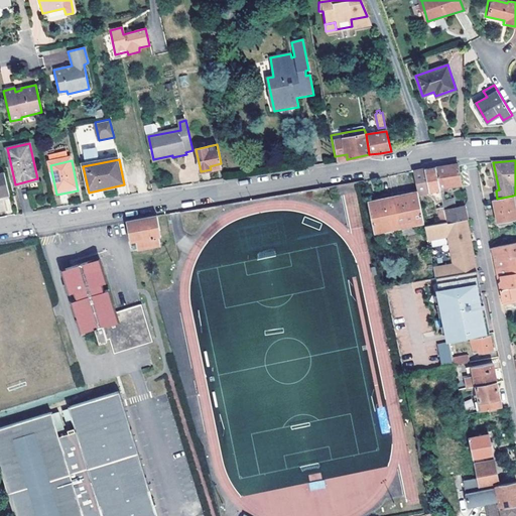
[(461,184),(457,163),(435,167),(440,188),(461,184)]
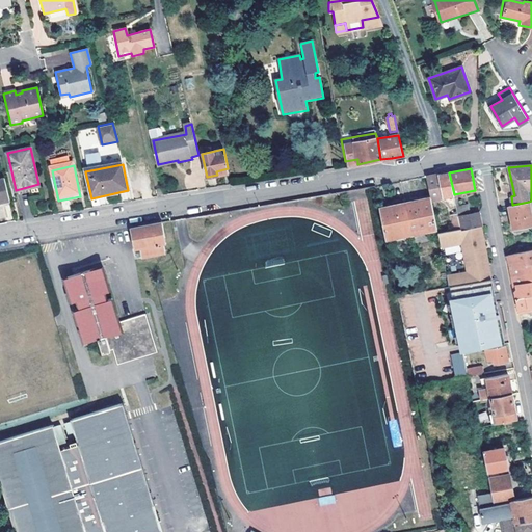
[(426,177),(430,197),(431,200),(454,195),(454,194),(449,173),(437,175),(426,177)]
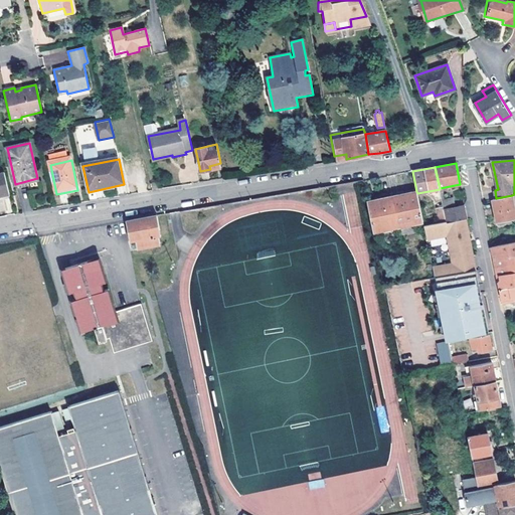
[(0,197),(9,195),(4,174),(0,175),(0,197)]
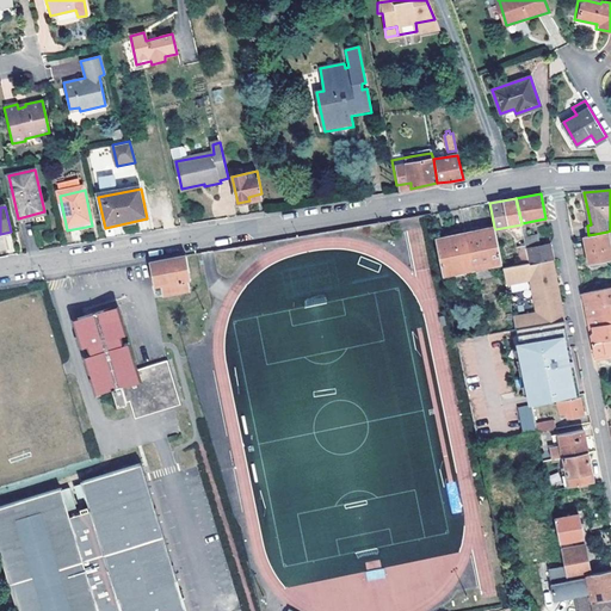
[(489,261),(491,265),(503,263),(495,229),(494,227),(466,234),(473,265),(489,261)]
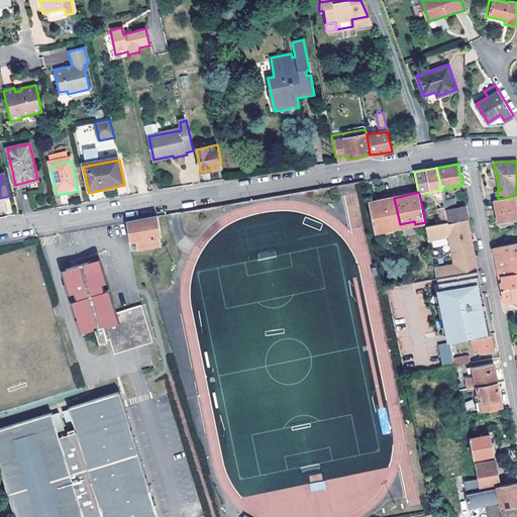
[(516,219),(516,213),(514,196),(498,199),(495,200),(500,223),(516,219)]
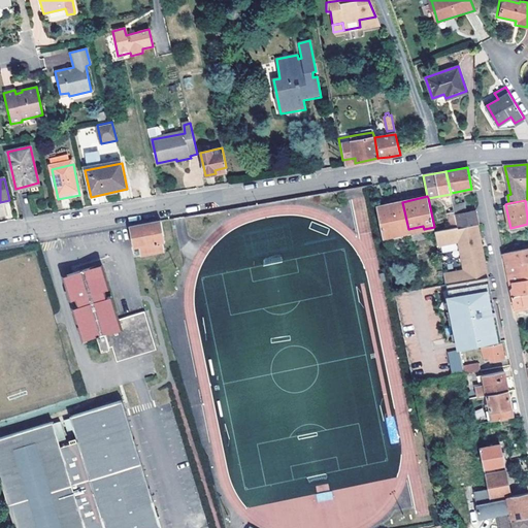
[(398,231),(399,235),(400,242),(410,240),(408,232),(408,229),(402,202),(376,207),(383,237),(393,236),(393,232),(398,231)]
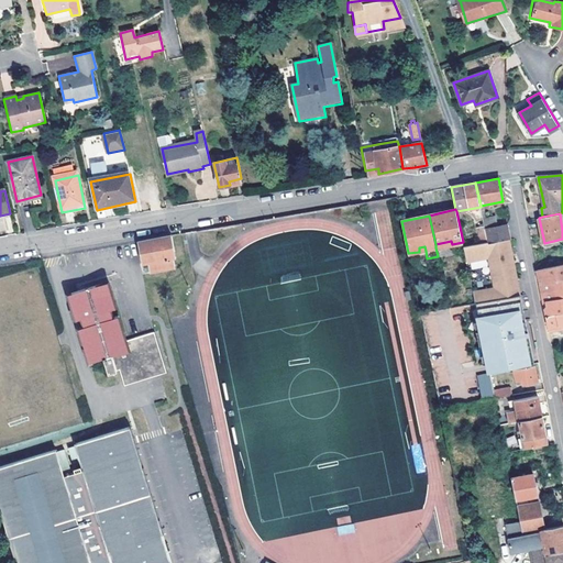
[(483,218),(483,216),(475,217),(481,241),(483,241),(483,243),(488,242),(485,229),(483,218)]
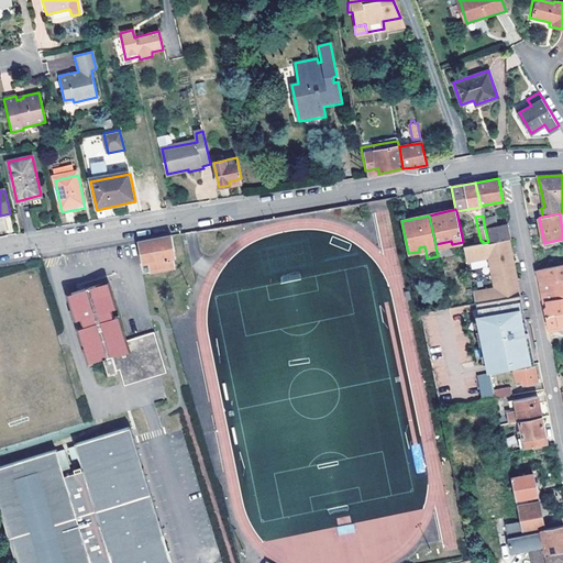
[(483,218),(485,229),(499,225),(497,216),(483,218)]
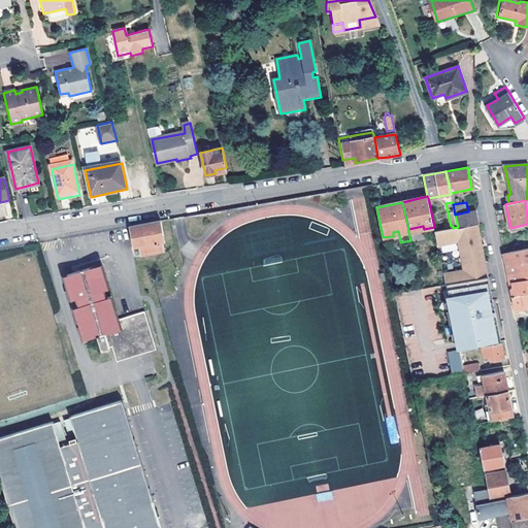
[(477,224),(475,210),(468,211),(455,215),(458,227),(458,228),(477,224)]
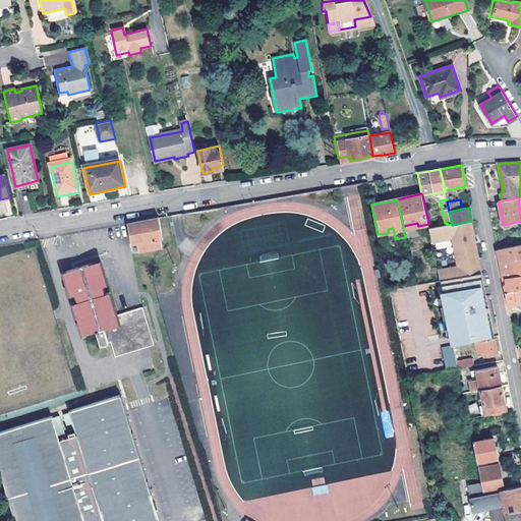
[(128,223),(133,251),(161,246),(160,239),(162,238),(158,218),(128,223)]
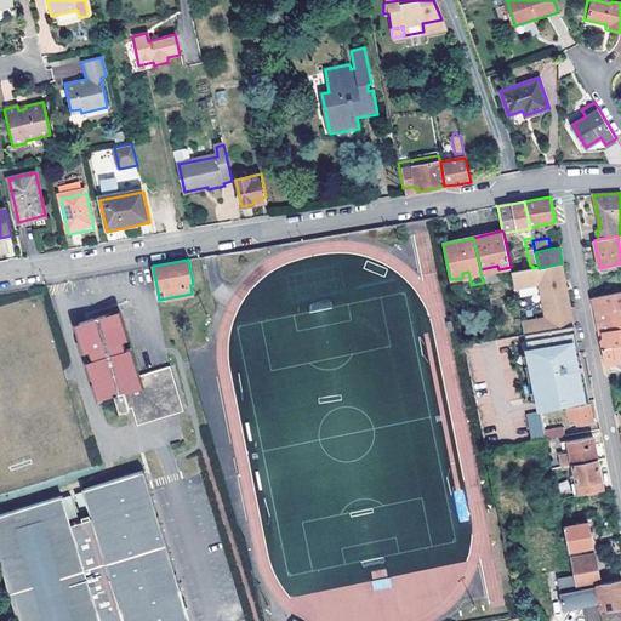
[(546,317),(522,322),(525,334),(574,325),(570,309),(562,263),(539,268),(539,267),(533,268),(516,272),(517,275),(512,275),(514,288),(540,283),(546,317)]
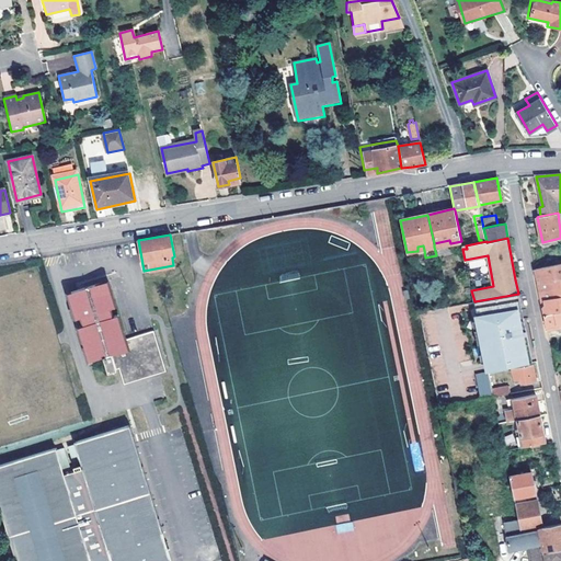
[(560,263),(536,268),(537,276),(540,277),(540,282),(538,283),(540,292),(560,287),(560,263)]
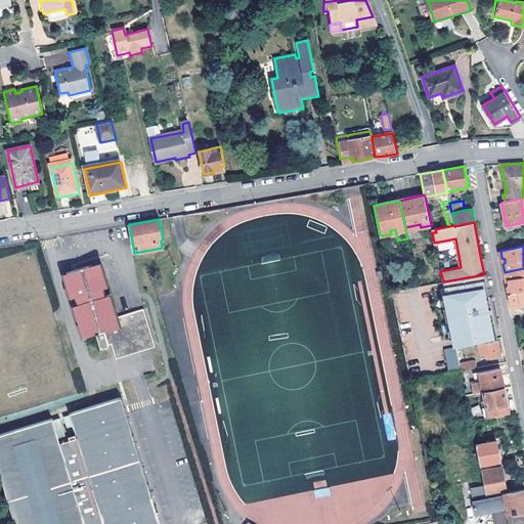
[(115,345),(149,335),(138,300),(114,307),(106,284),(102,285),(100,278),(104,277),(96,252),(60,264),(66,279),(61,280),(63,290),(73,287),(75,293),(71,295),(81,328),(93,322),(98,338),(106,336),(105,333),(111,332),(115,345)]
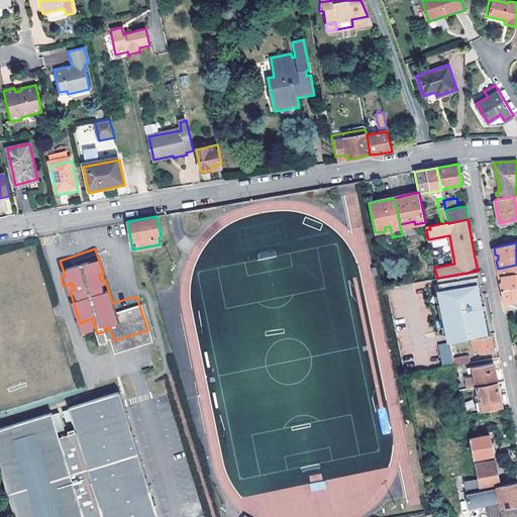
[(516,265),(498,269),(499,277),(501,277),(502,281),(500,284),(502,291),(516,287),(516,265)]
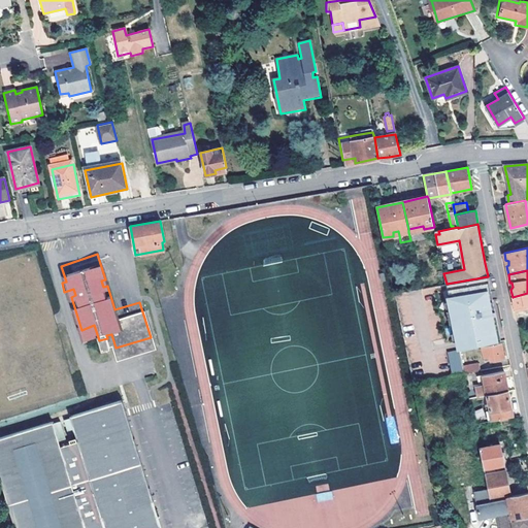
[(492,297),(488,276),(447,284),(451,305),(492,297)]
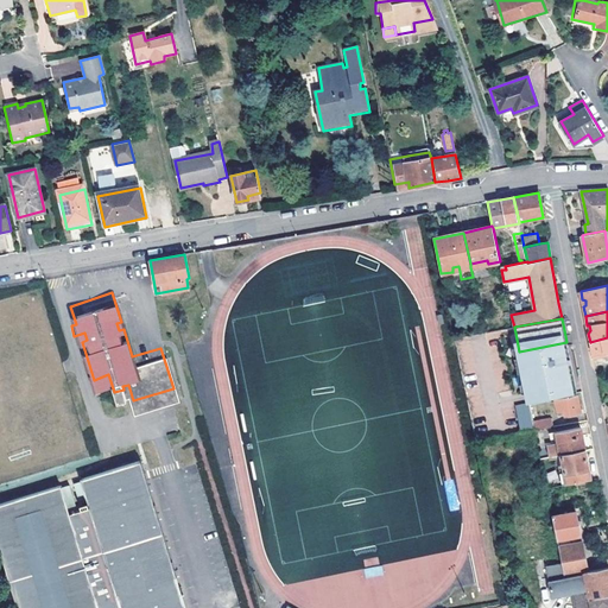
[(134,350),(144,347),(138,329),(130,333),(134,350)]
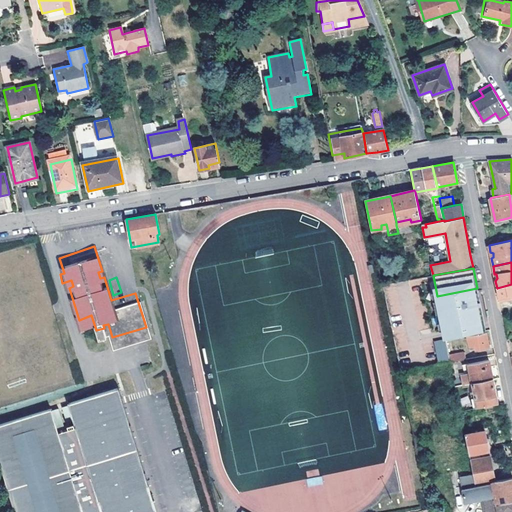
[(511,284),(497,288),(499,299),(499,301),(509,300),(508,297),(511,296),(511,284)]
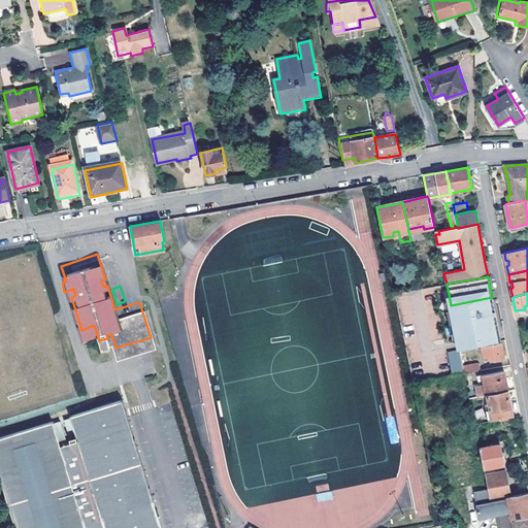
[(492,297),(451,305),(455,326),(496,317),(494,309),(492,297)]
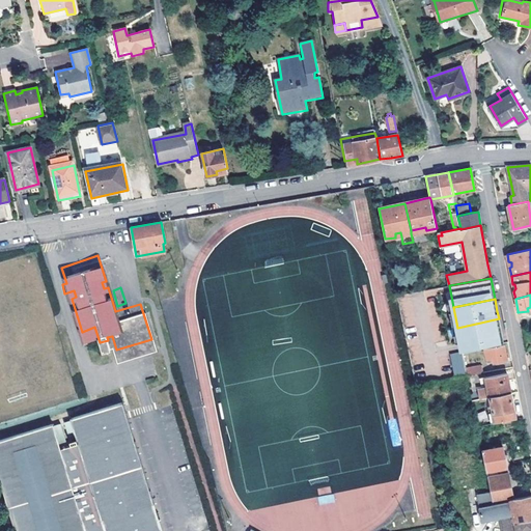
[(463,352),(504,343),(499,318),(457,328),(459,338),(463,352)]
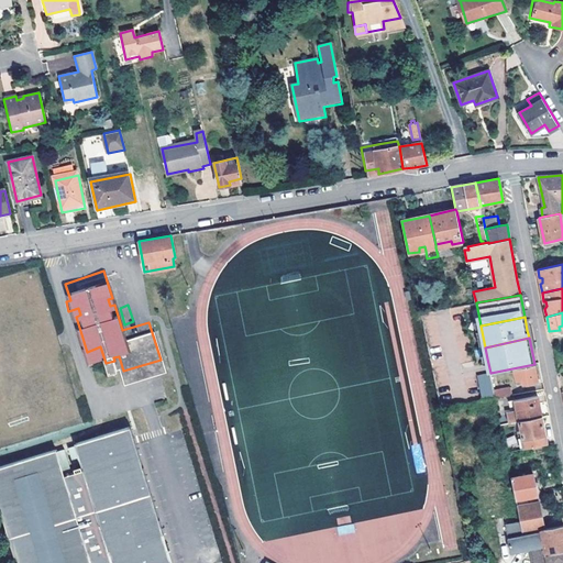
[(537,375),(534,365),(515,370),(517,379),(522,378),(523,384),(538,382),(537,375)]
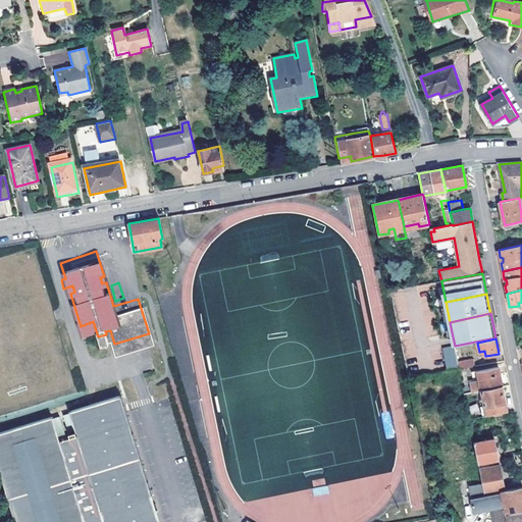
[(459,370),(458,362),(455,347),(442,349),(447,372),(459,370)]
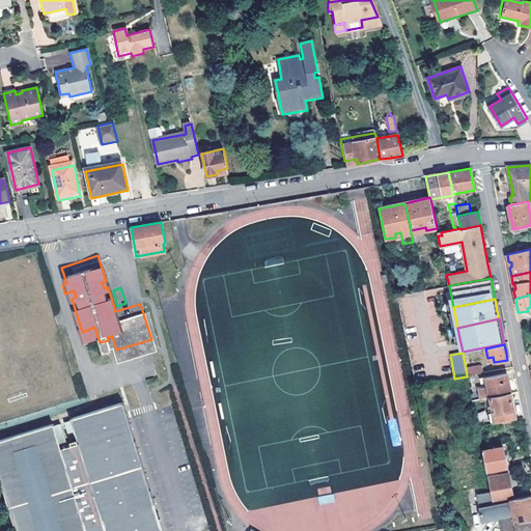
[(467,376),(482,373),(481,365),(466,368),(467,376)]
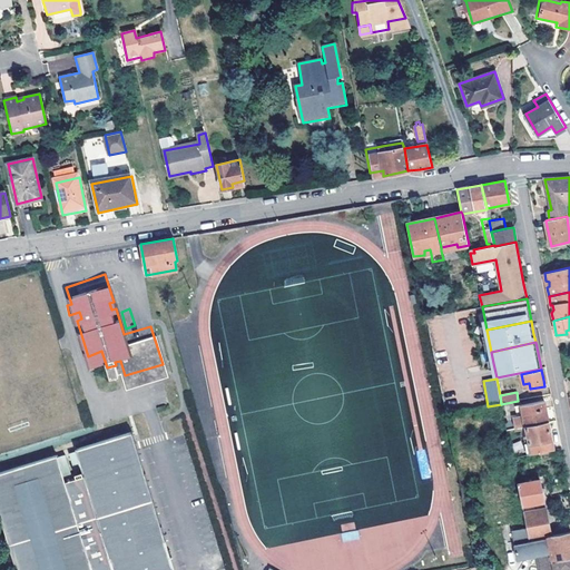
[(527,426),(548,422),(543,401),(516,408),(518,421),(512,421),(514,429),(522,428),(527,426)]
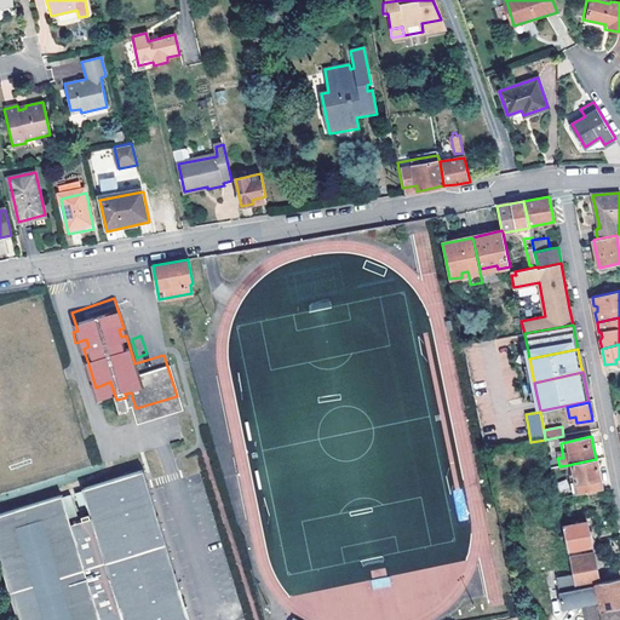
[(12,486),(84,464),(80,453),(9,475),(12,486)]
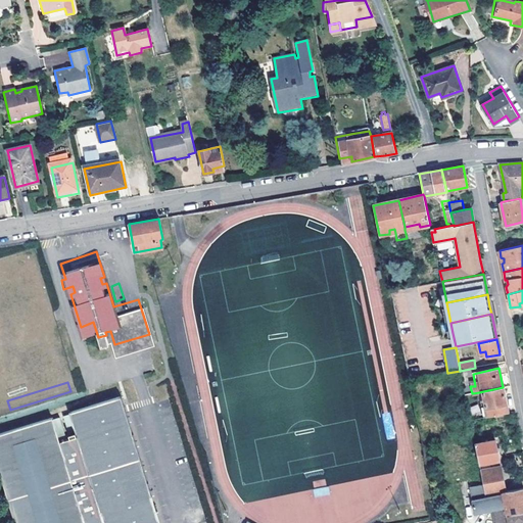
[(488,417),(509,412),(505,399),(503,387),(483,391),(488,417)]
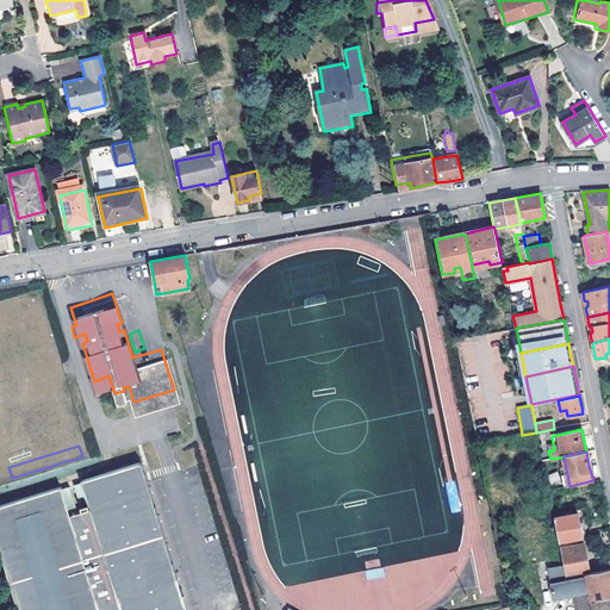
[(564,456),(559,458),(565,487),(570,486),(564,456)]
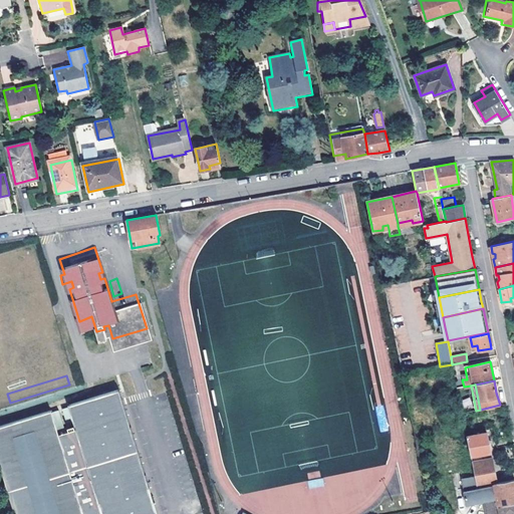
[(157,513),(118,390),(69,405),(77,429),(74,430),(73,426),(67,428),(68,431),(57,435),(50,411),(0,426),(0,469),(14,513),(157,513)]
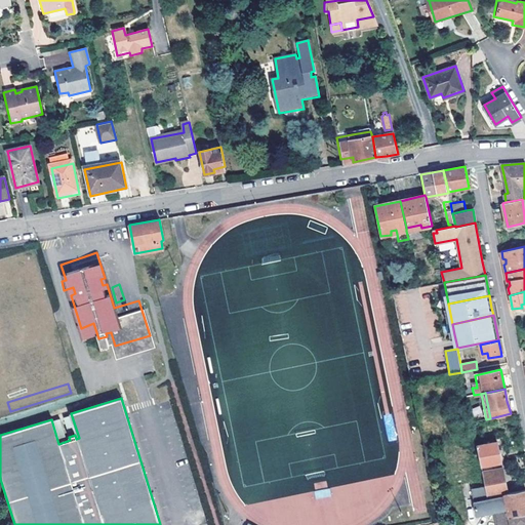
[(399,450),(410,450),(409,428),(399,428),(399,450)]
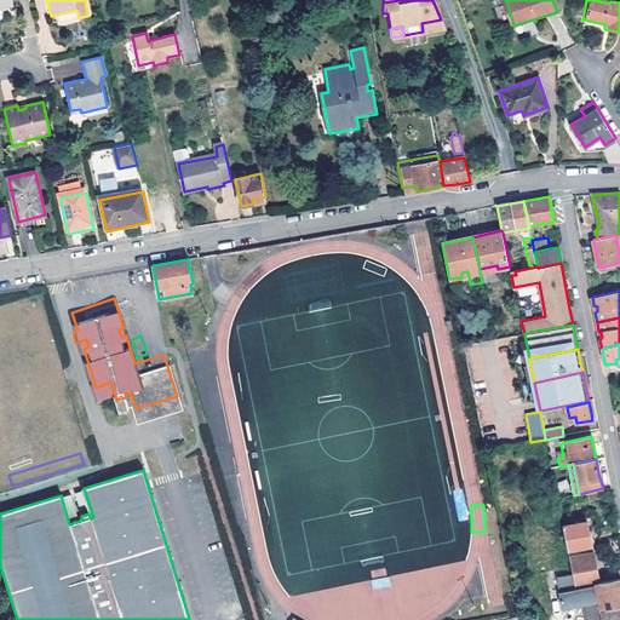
[(563,527),(568,551),(592,546),(587,522),(563,527)]
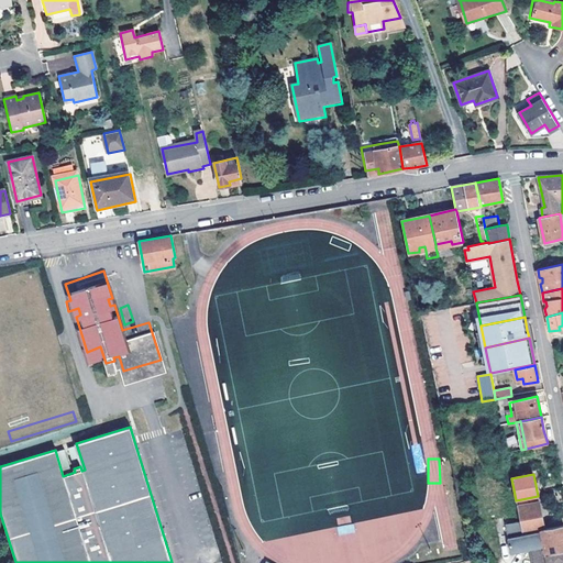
[(540,503),(517,507),(520,521),(523,534),(545,530),(544,529),(540,503)]
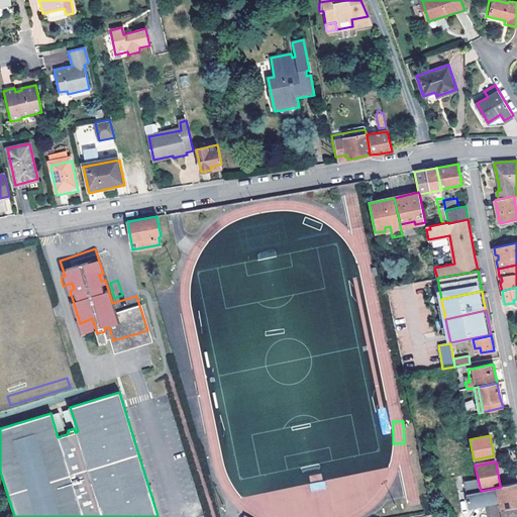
[(413,469),(402,470),(407,506),(419,504),(413,469)]
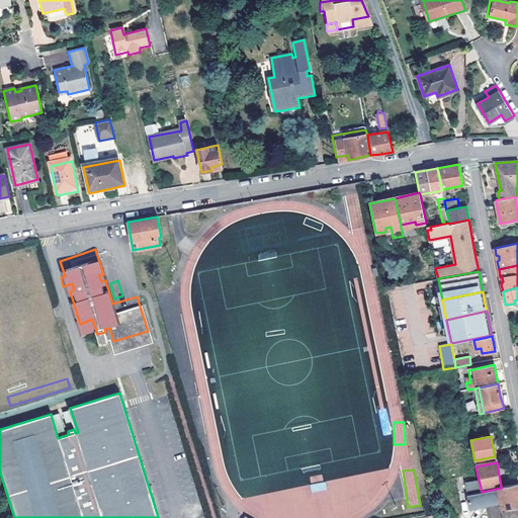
[(482,492),(479,480),(465,482),(470,509),(488,506),(489,517),(503,517),(499,494),(483,497),(482,492)]
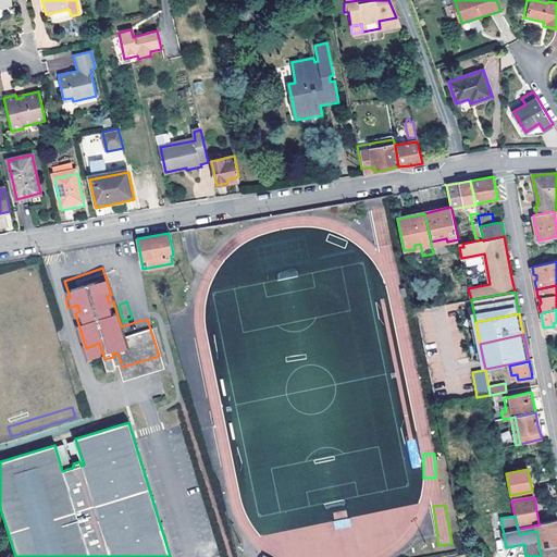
[(518,529),(519,534),(536,531),(541,556),(556,556),(556,519),(539,523),(540,524),(518,529)]
